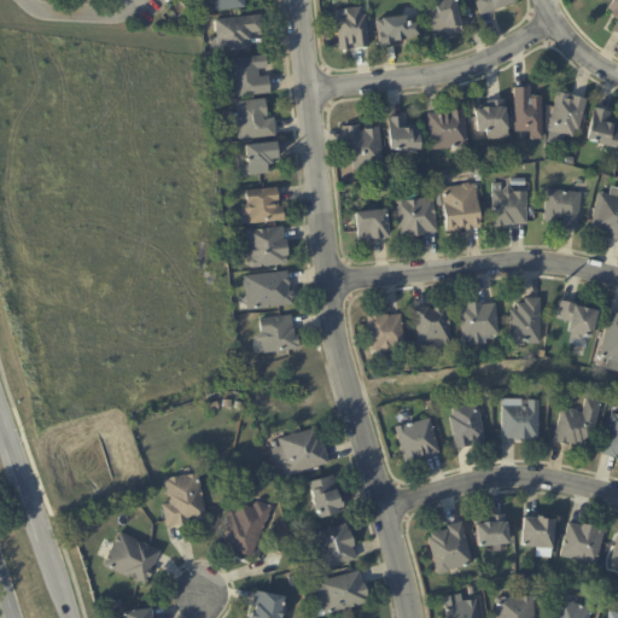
[(245,0),(246,7),(216,11),(214,0),(245,0)]
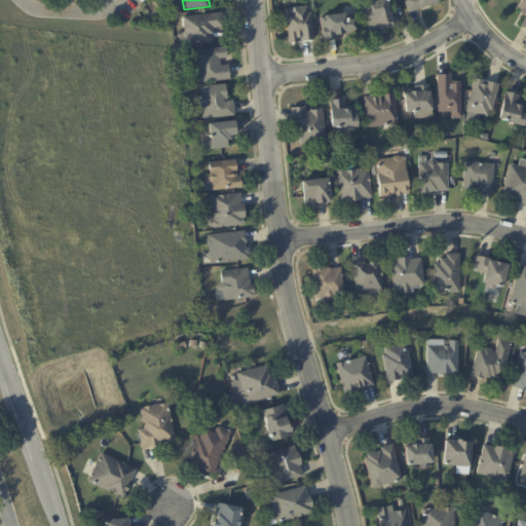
[(387,0),(390,10),(393,22),(392,22),(393,27),(379,31),(378,27),(369,30),(362,1),(366,0),(387,0)]
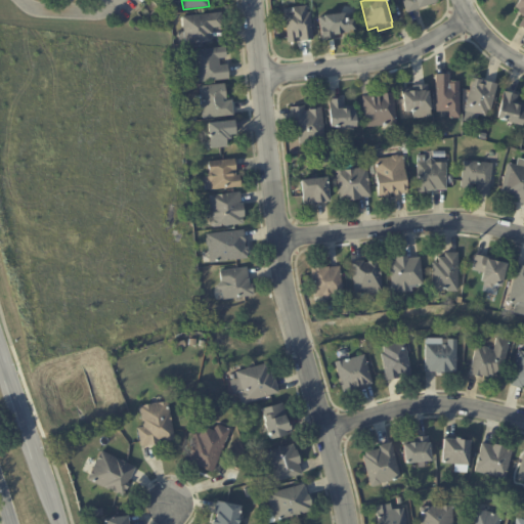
[(429,5),(407,13),(401,0),(437,0),(438,2),(429,5)]
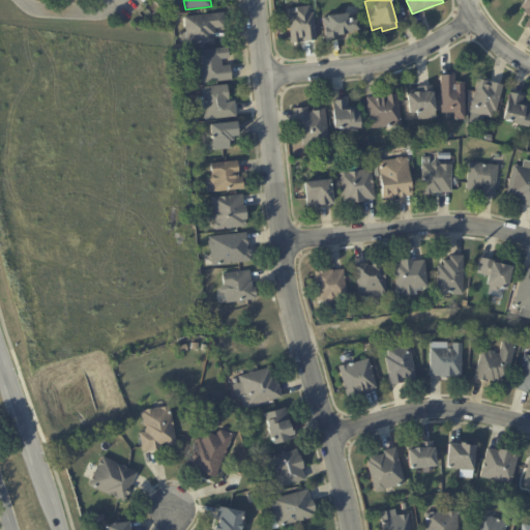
[(523,26),(529,29),(529,0),(523,0),(518,9),(529,15),(523,26)]
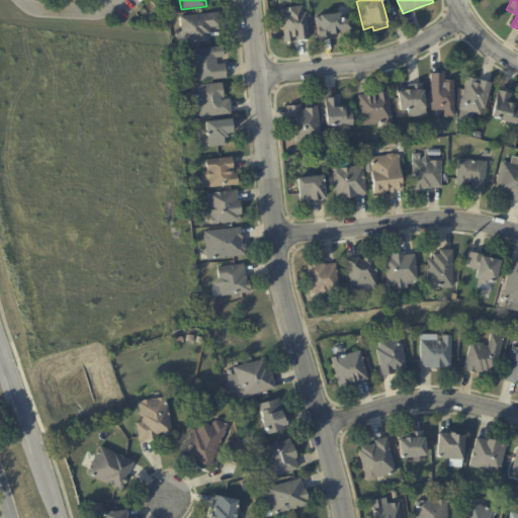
[(310,38),(296,40),(296,36),(293,36),(293,41),(285,42),(281,10),(289,9),(289,8),(303,6),(304,13),(307,13),(310,38)]
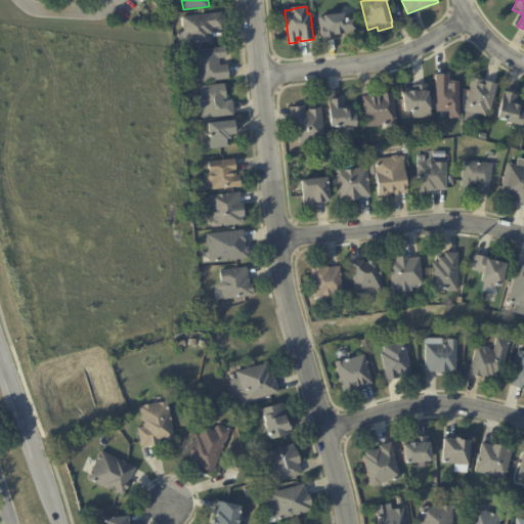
[(222,26),(212,27),(213,34),(211,34),(212,41),(181,45),(180,33),(185,33),(183,17),(222,12),(222,15),(223,15),(224,24),(223,24),(223,26),(222,26)]
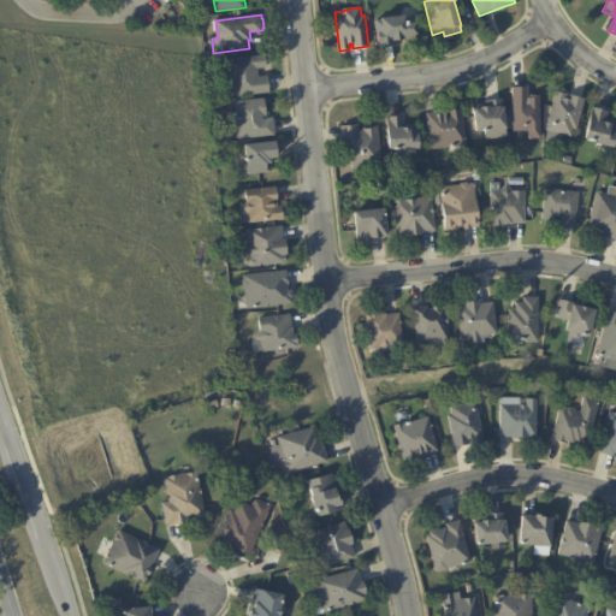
[(410,19),(410,22),(418,22),(419,35),(406,37),(406,39),(394,40),(395,43),(380,45),(377,21),(384,19),(384,17),(407,15),(408,19),(410,19)]
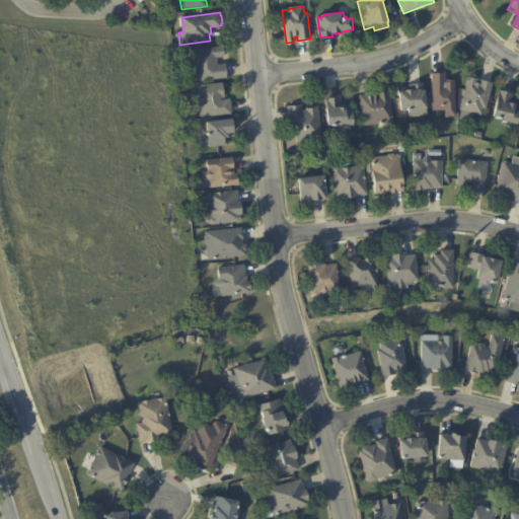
[(225,48),(226,57),(217,57),(218,65),(226,65),(227,78),(197,81),(196,70),(194,69),(194,65),(195,63),(194,51),(225,47),(225,48)]
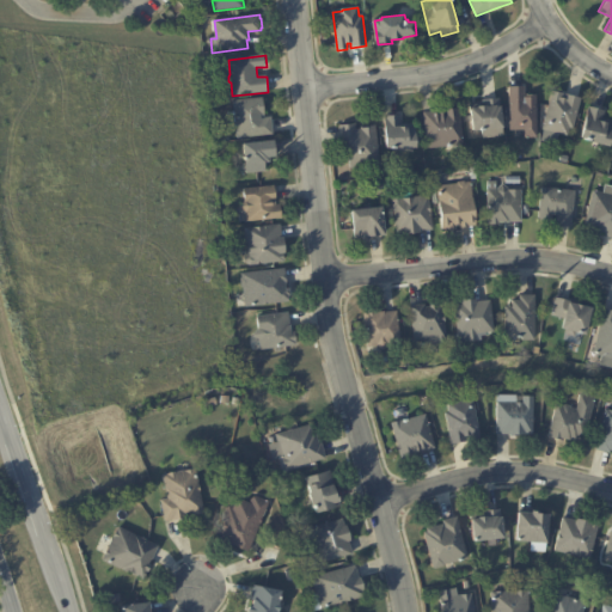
[(526,138),(525,138),(525,129),(510,130),(509,87),(524,87),(525,95),(536,95),(537,138),(526,138)]
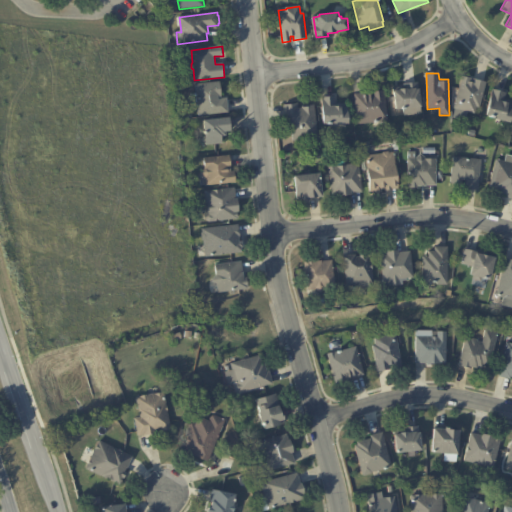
[(475,79),(487,82),(481,108),(478,107),(476,113),(462,110),(460,114),(454,112),(464,76),(475,79)]
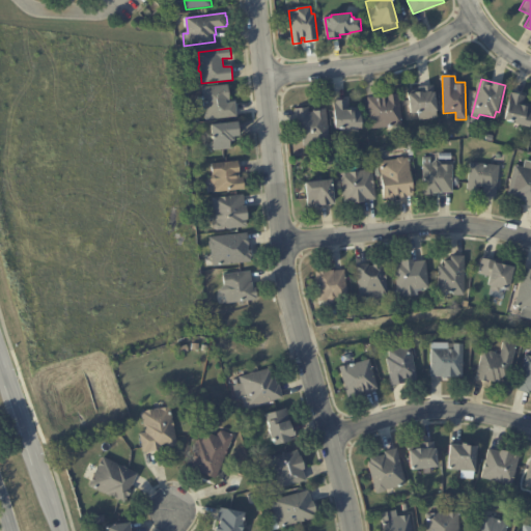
[(235,105),(238,116),(206,120),(203,88),(228,85),(230,100),(226,100),(227,103),(235,102),(235,105)]
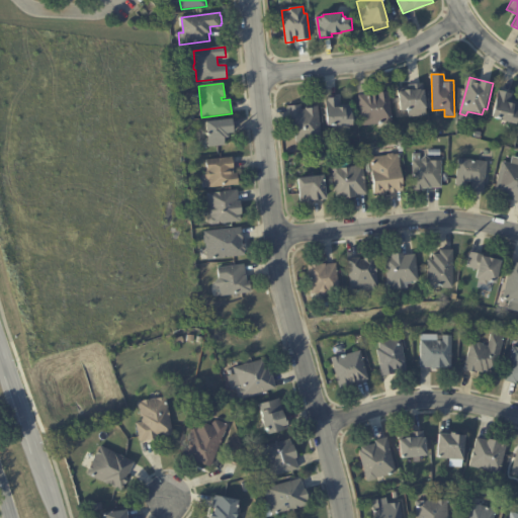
[(399,92),(405,92),(405,90),(414,89),(413,85),(420,84),(421,91),(424,90),(426,108),(425,108),(426,115),(409,118),(408,110),(401,110),(399,92)]
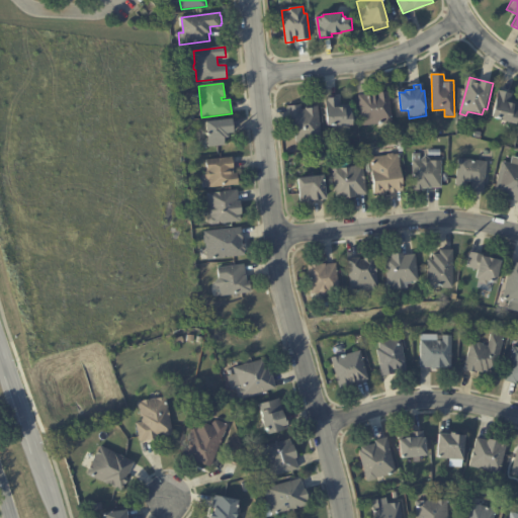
[(509,94),(511,94),(510,102),(517,103),(517,119),(517,125),(501,121),(502,118),(492,116),(498,91),(509,94)]
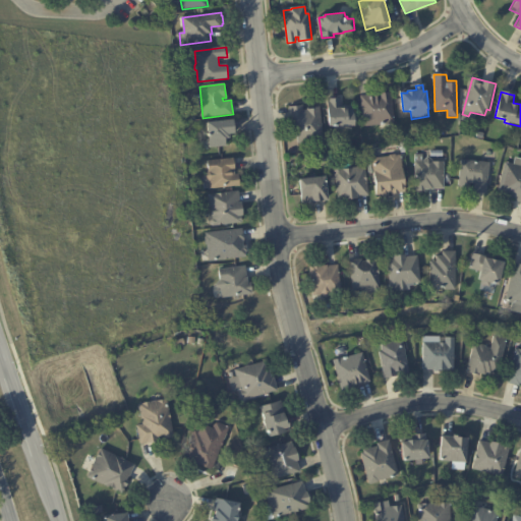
[(395,121),(395,122),(364,126),(361,96),(392,93),(395,121)]
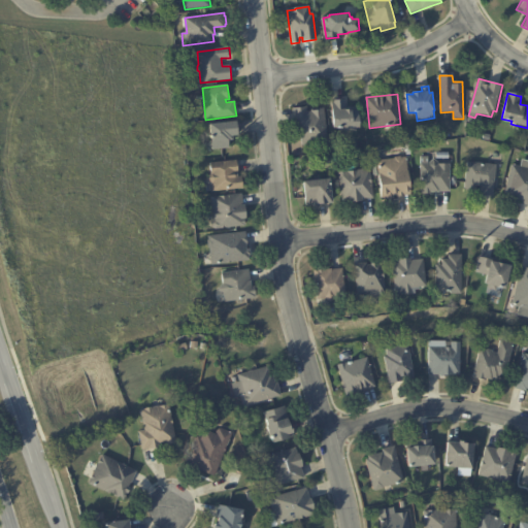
[(349,107),(363,106),(364,124),(360,124),(360,128),(333,129),(332,101),(347,100),(348,107),(349,107)]
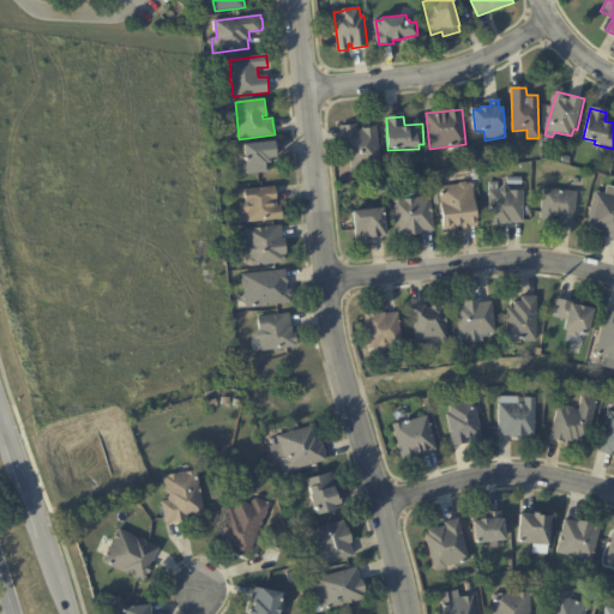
[(363,130),(363,127),(378,126),(381,166),(353,168),(351,160),(345,160),(342,126),(356,125),(356,131),(363,130)]
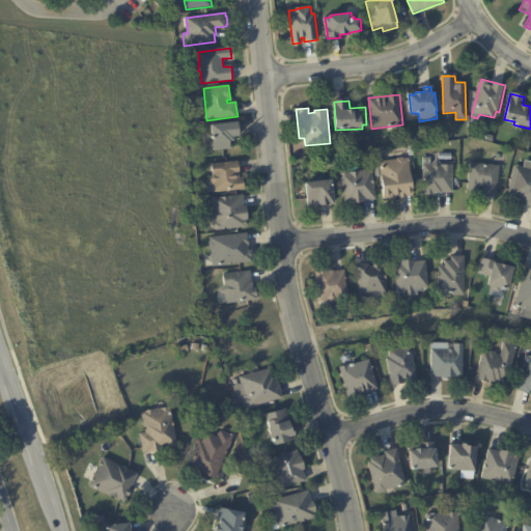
[(240,123),(241,135),(234,136),(234,140),(230,140),(231,148),(215,150),(210,145),(214,141),(213,124),(239,121),(240,123)]
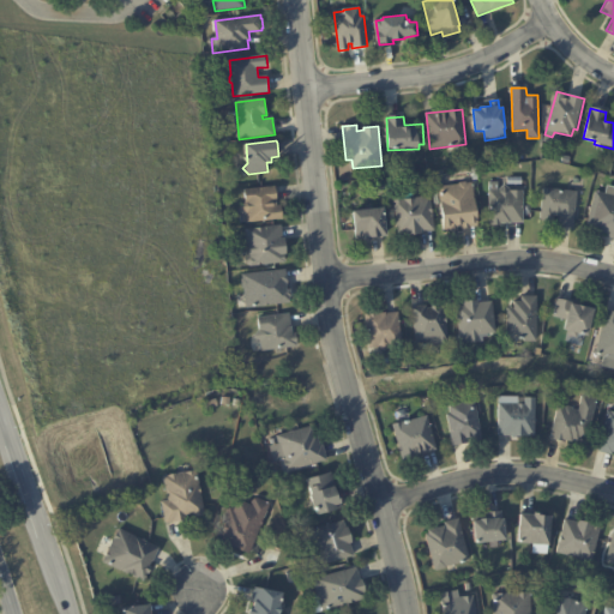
[(373,192),(372,181),(385,180),(386,191),(373,192)]
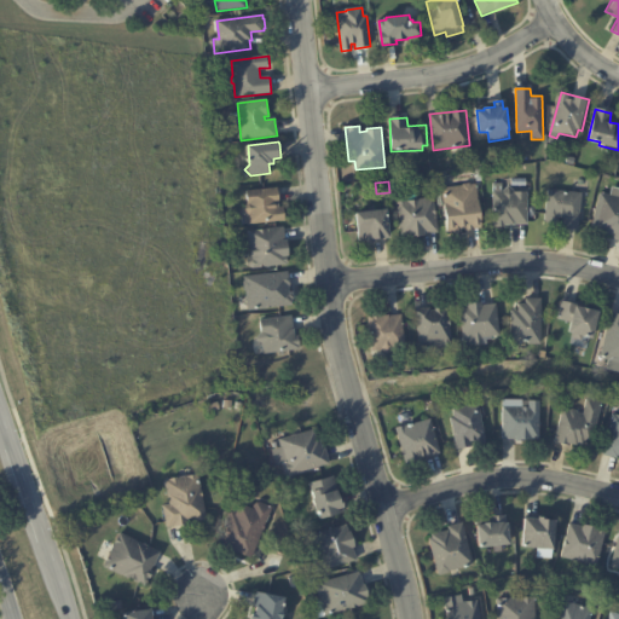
[(475,186),(481,229),(474,230),(466,231),(466,230),(462,230),(462,233),(456,235),(455,232),(447,232),(443,190),(462,187),(463,185),(469,185),(472,186),(475,186)]
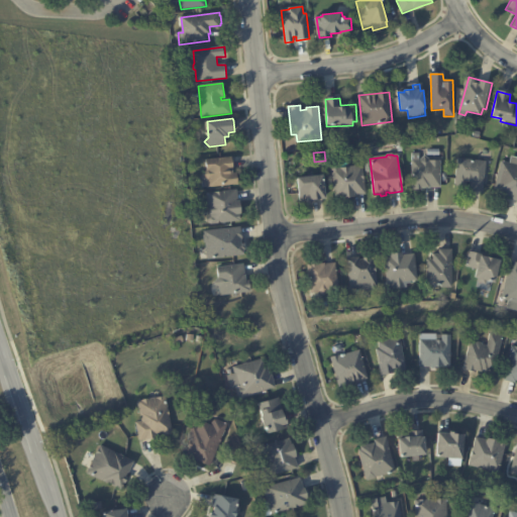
[(421,160),(425,156),(430,162),(440,162),(440,188),(422,188),(422,190),(413,190),(412,154),(419,154),(419,161),(421,160)]
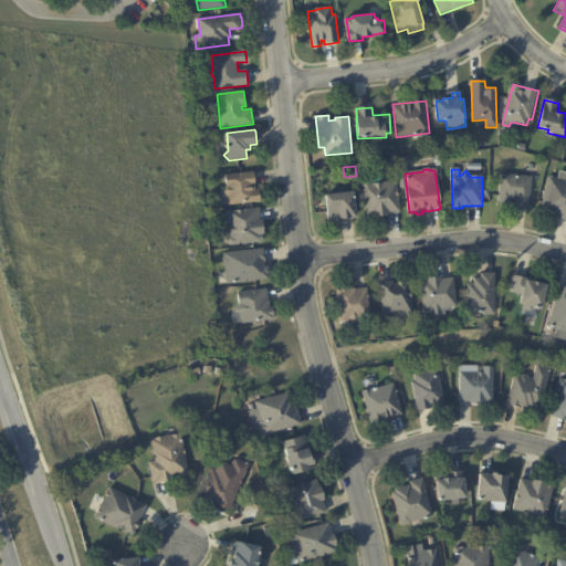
[(254,174),(257,190),(260,190),(262,201),(229,206),(228,197),(222,192),(228,187),(227,175),(254,171),(254,174)]
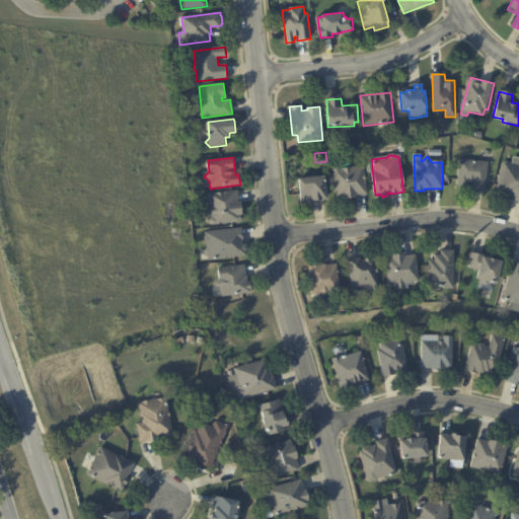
[(518,202),(514,201),(515,198),(504,196),(505,192),(498,190),(504,162),(513,164),(515,157),(518,157),(518,202)]
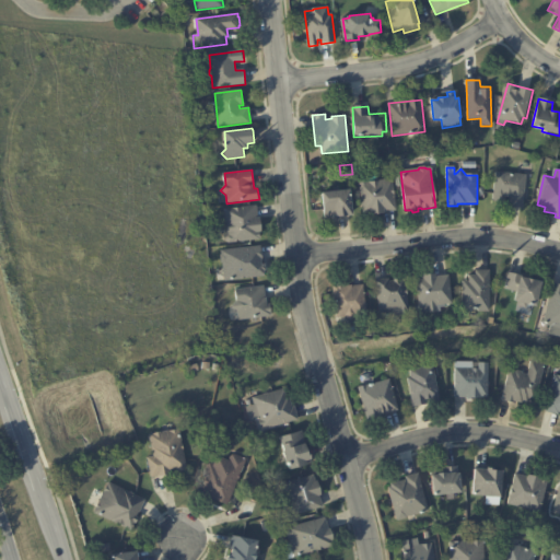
[(520,174),(526,175),(523,208),(511,207),(512,197),(505,196),(505,201),(493,200),(497,172),(520,174)]
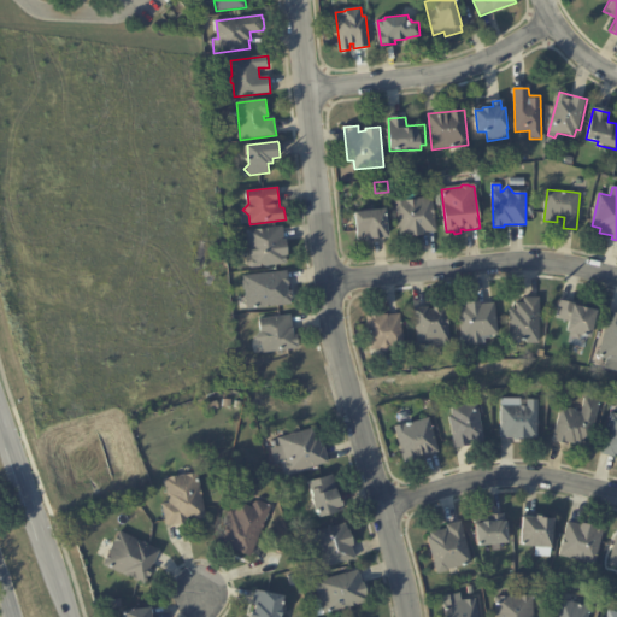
[(435,233),(424,234),(425,235),(410,236),(410,234),(401,235),(397,200),(399,199),(404,198),(405,200),(433,198),(438,231),(435,233)]
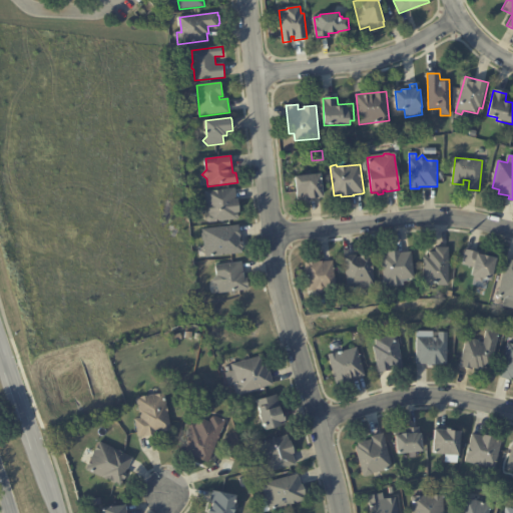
[(321,197),(311,198),(311,201),(305,202),(305,200),(298,201),(296,177),(321,174),(323,197),(321,197)]
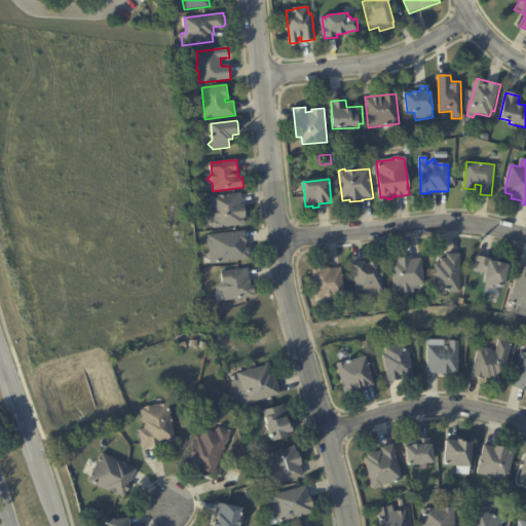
[(241,195),(242,204),(245,204),(247,218),(245,218),(246,225),(216,228),(214,226),(213,223),(215,221),(214,210),(215,210),(213,197),(241,193),(241,195)]
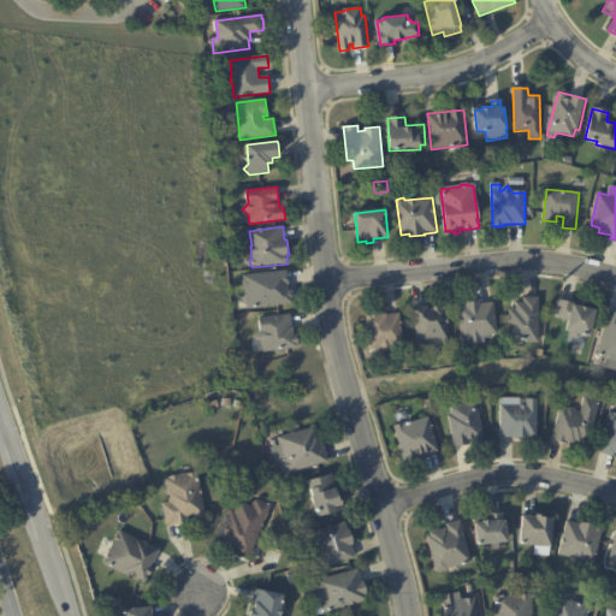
[(288,272),(290,285),(288,285),(289,291),(292,291),(292,297),(291,297),(291,304),(249,309),(247,289),(244,289),(243,282),(246,280),(246,277),(288,271),(288,272)]
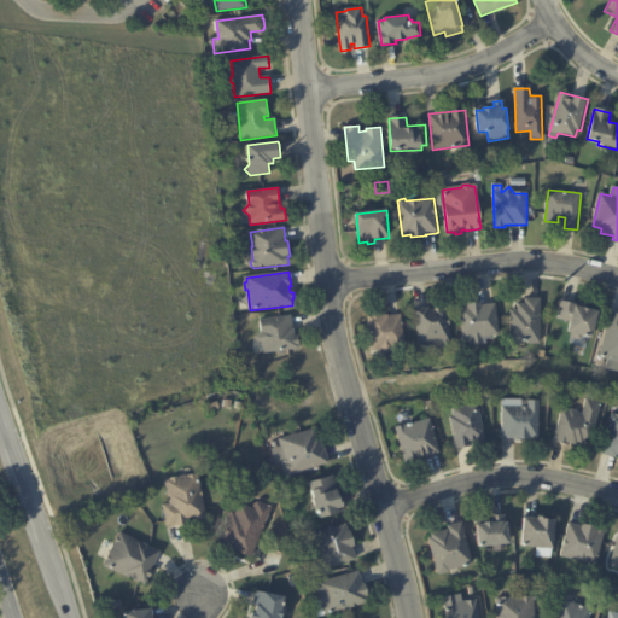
[(532,344),(528,344),(528,340),(520,340),(520,344),(511,343),(512,312),(519,312),(519,304),(526,304),(526,299),(541,299),(541,344),(532,344)]
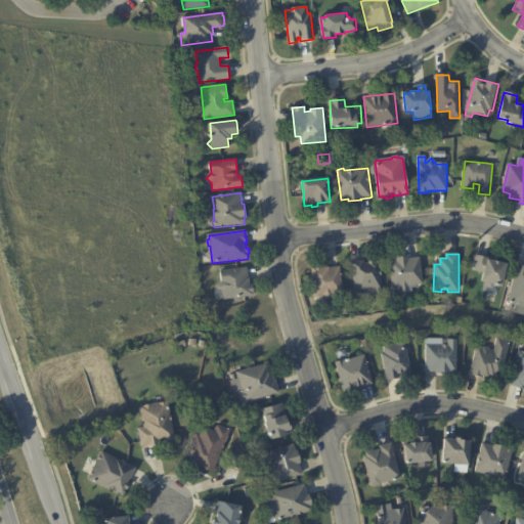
[(487,258),(488,258),(488,260),(509,264),(504,287),(494,285),(493,288),(485,287),(486,282),(484,281),(486,273),(473,270),(477,256),(487,258)]
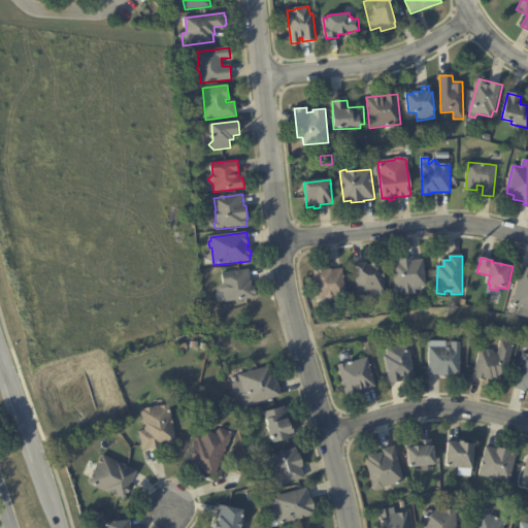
[(421,261),(423,260),(426,286),(411,288),(413,294),(396,296),(392,263),(399,263),(399,260),(411,259),(411,261),(421,261)]
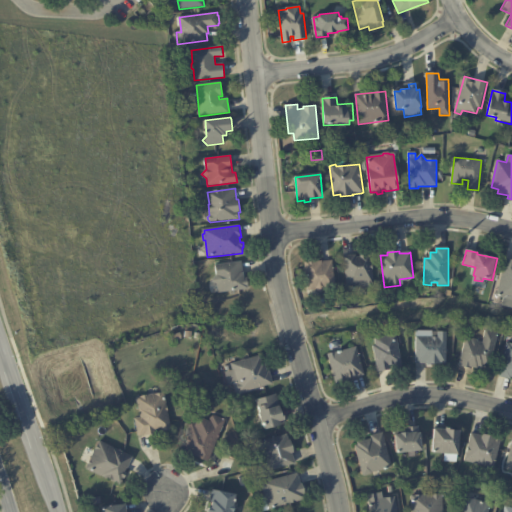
[(369,287),(347,289),(343,257),(365,255),(366,257),(371,256),(374,286),(369,287)]
